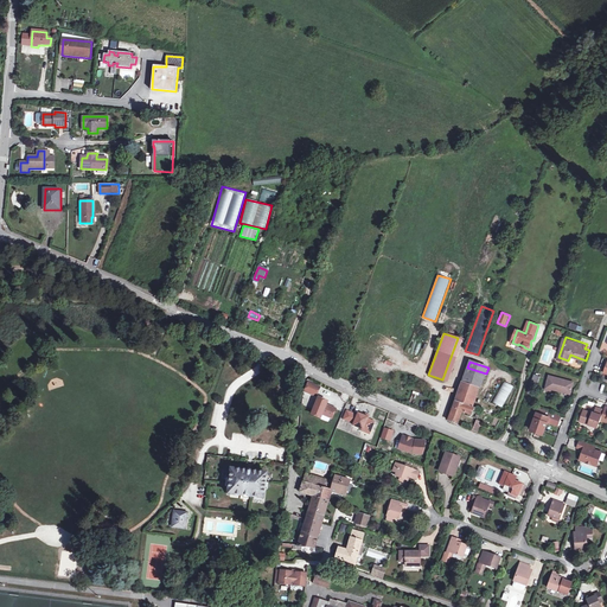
[(467,368),(462,383),(478,389),(480,389),(486,374),(467,368)]
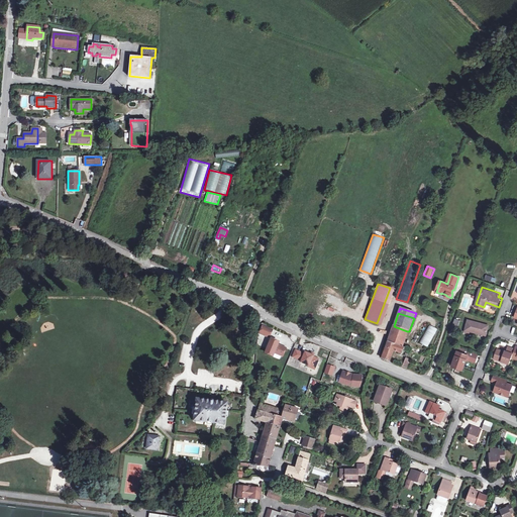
[(482,331),(482,332),(487,334),(490,324),(470,317),(466,329),(472,331),(472,329),(479,331),(479,330),(482,331)]
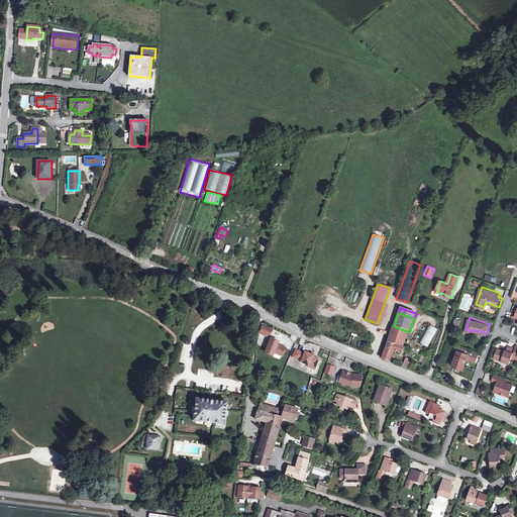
[(453,338),(460,321),(455,319),(449,334),(452,335),(451,338),(453,338)]
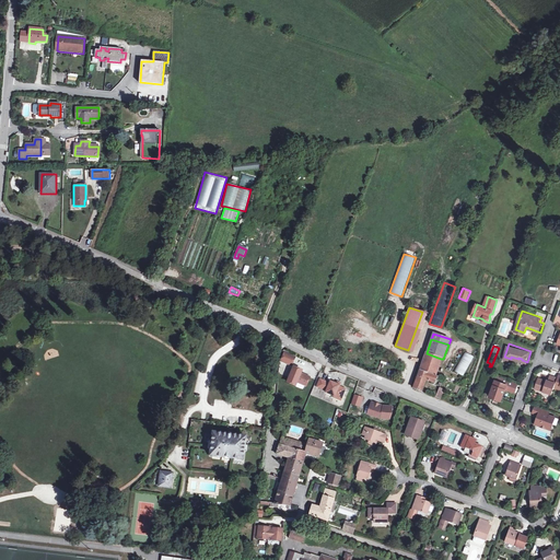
[(463,376),(474,357),(465,351),(454,372),(463,376)]
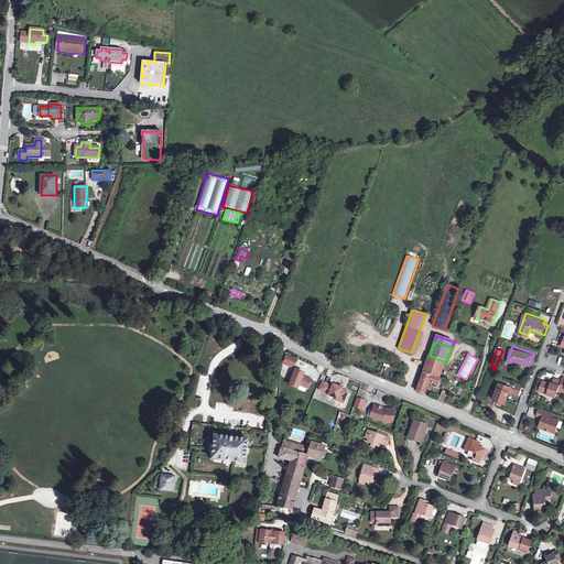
[(297,359),(289,356),(285,364),(294,368),(297,359)]
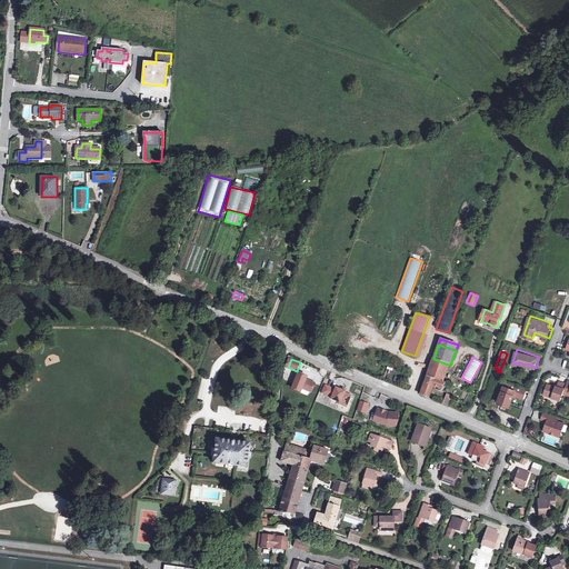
[(433,359),(429,369),(441,373),(439,380),(442,381),(448,365),(433,359)]
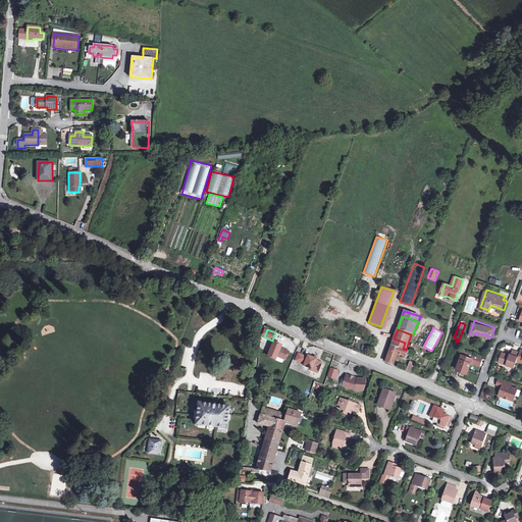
[(405,343),(394,338),(385,362),(394,365),(398,354),(405,357),(407,351),(408,350),(406,350),(403,349),(405,343)]
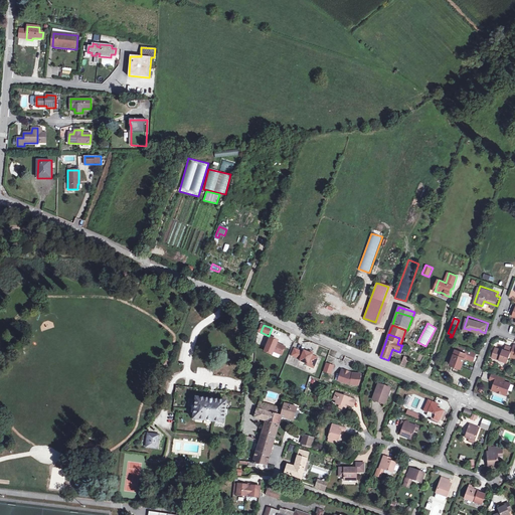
[(271,338),(266,351),(273,354),(274,351),(282,354),(285,347),(278,343),(279,341),(271,338)]
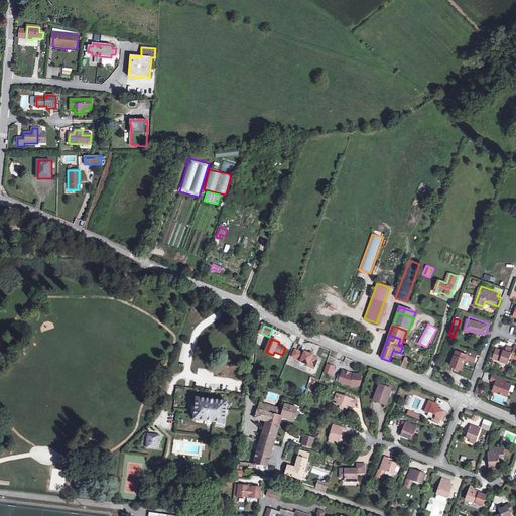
[(494,357),(509,362),(511,356),(513,352),(505,349),(504,350),(497,348),(494,357)]
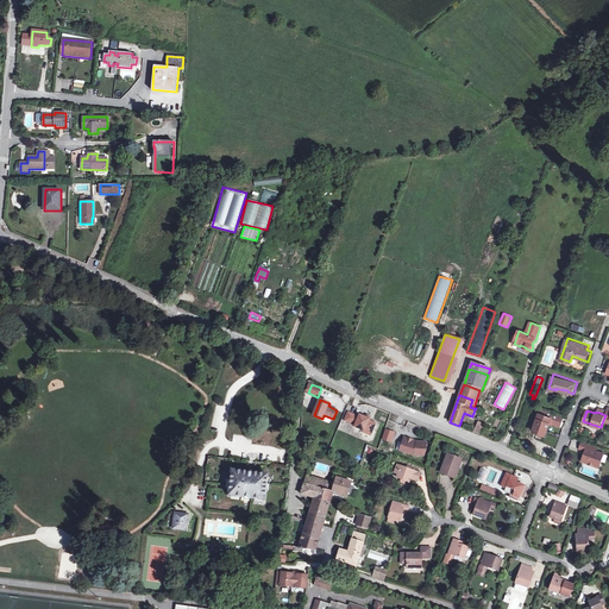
[(359,416),(349,413),(346,420),(356,425),(356,427),(365,431),(364,432),(371,435),(376,424),(370,420),(370,419),(368,418),(360,415),(359,416)]
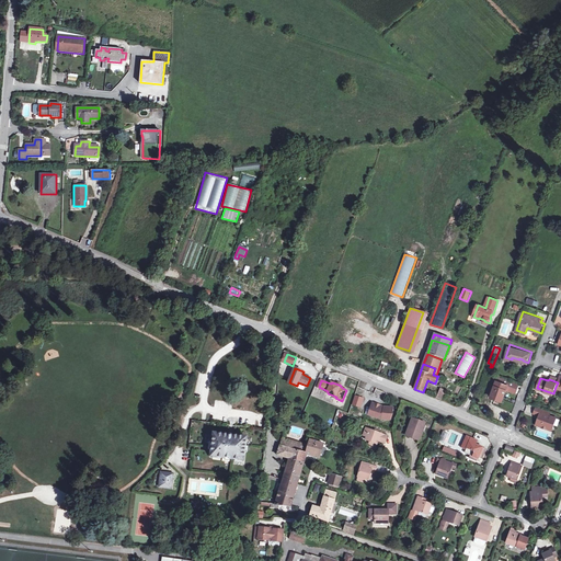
[(496,380),(489,401),(500,405),(504,393),(514,397),(517,388),(496,380)]
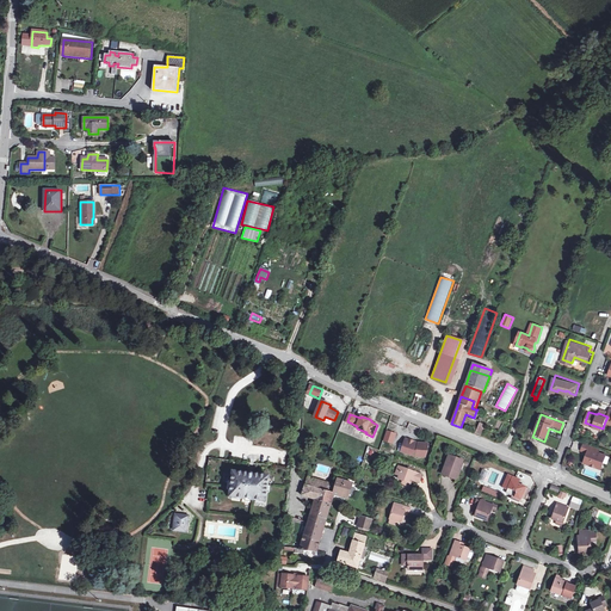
[(477,430),(473,427),(471,431),(480,434),(483,425),(480,424),(477,430)]
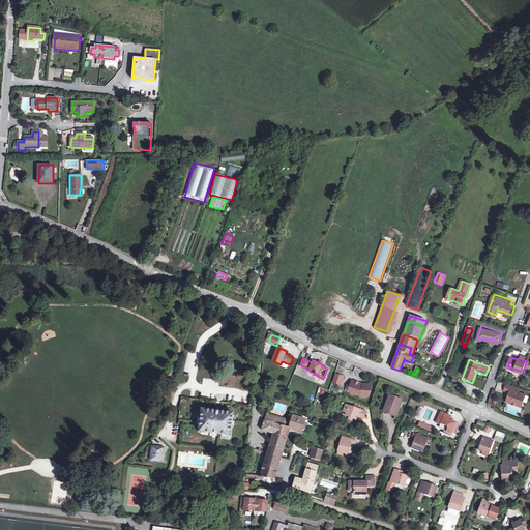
[(344,377),(336,374),(333,382),(342,384),(344,377)]
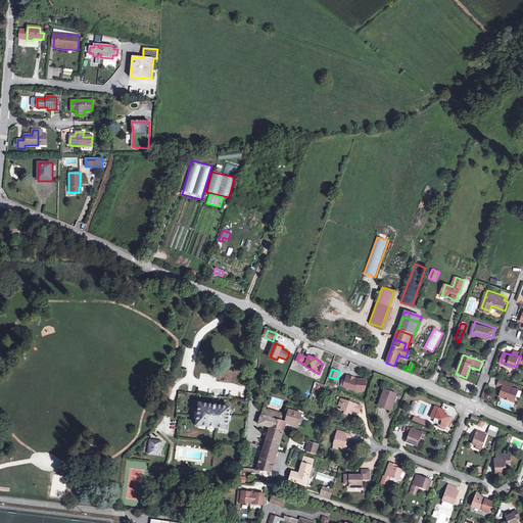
[(344,386),(355,390),(365,391),(368,382),(367,381),(367,380),(359,380),(347,376),(344,386)]
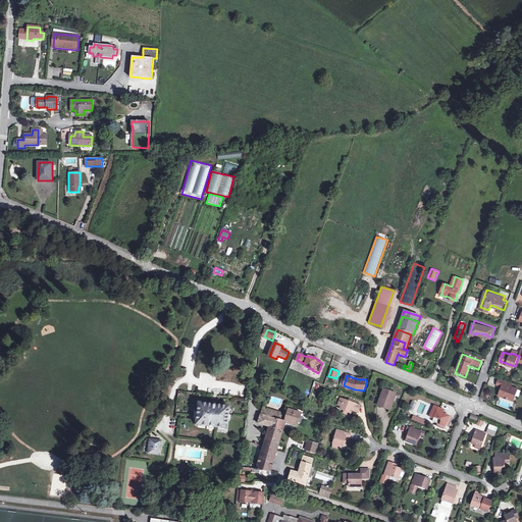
[(511,385),(504,383),(502,387),(503,387),(502,389),(502,388),(499,395),(509,399),(510,396),(515,397),(518,388),(511,385)]
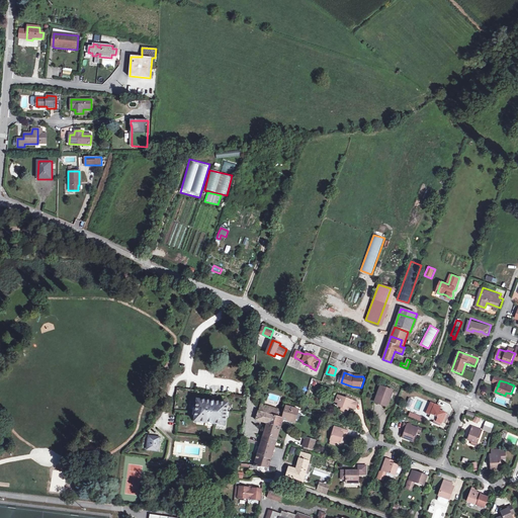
[(378,399),(376,403),(387,407),(394,391),(380,385),(376,399),(378,399)]
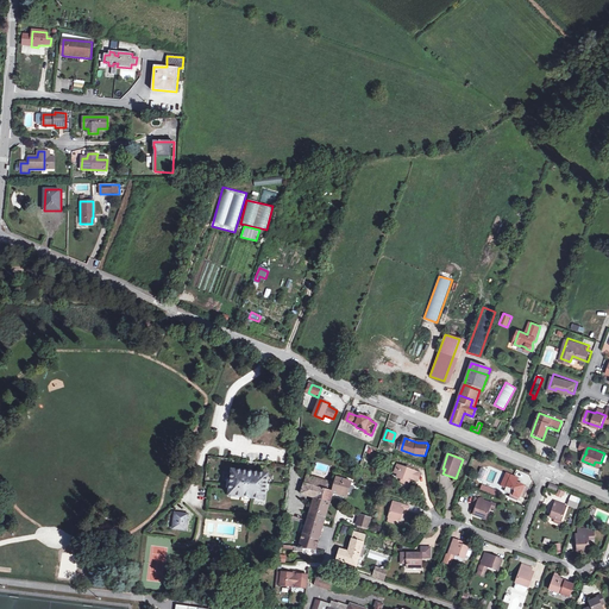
[(211,488),(214,458),(208,457),(205,488),(211,488)]
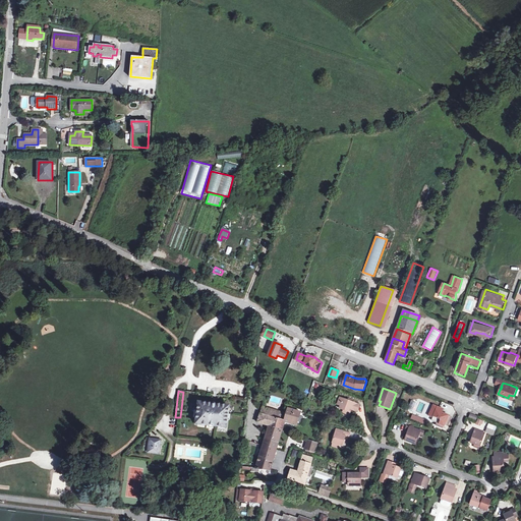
[(180,417),(196,419),(198,402),(199,394),(188,392),(183,392),(180,417)]
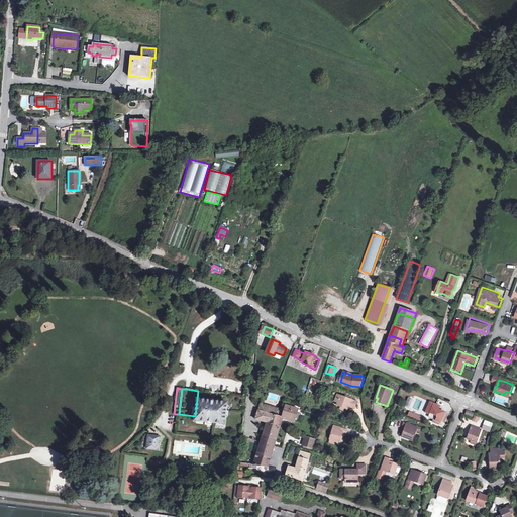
[(228,394),(226,415),(239,417),(242,396),(238,395),(228,394)]
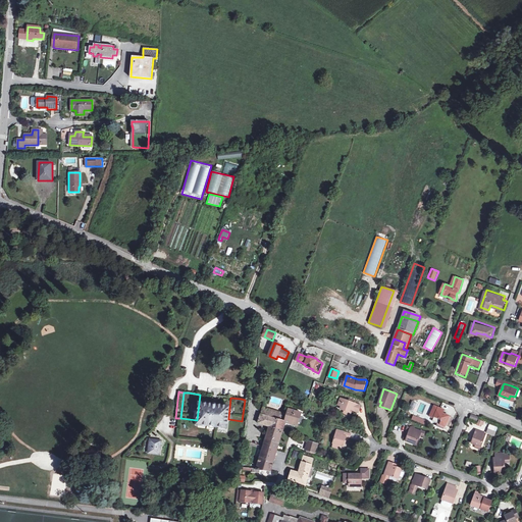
[(350,410),(352,411),(358,413),(361,406),(353,403),(353,400),(349,399),(348,401),(341,398),(338,405),(341,406),(340,409),(344,411),(344,413),(350,416),(351,413),(349,413),(350,410)]
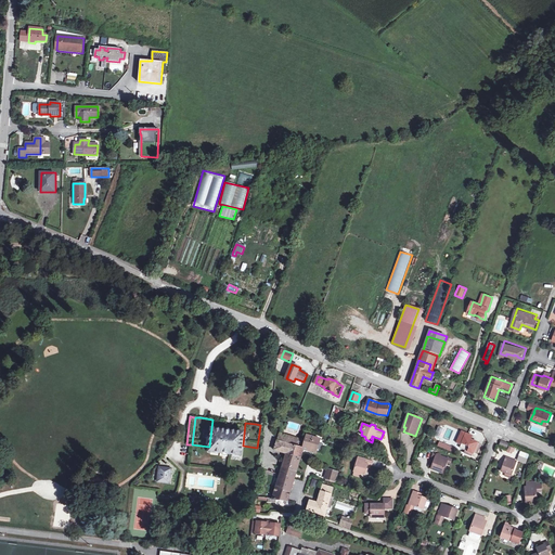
[(244,433),(211,428),(209,447),(209,451),(242,455),(244,433)]
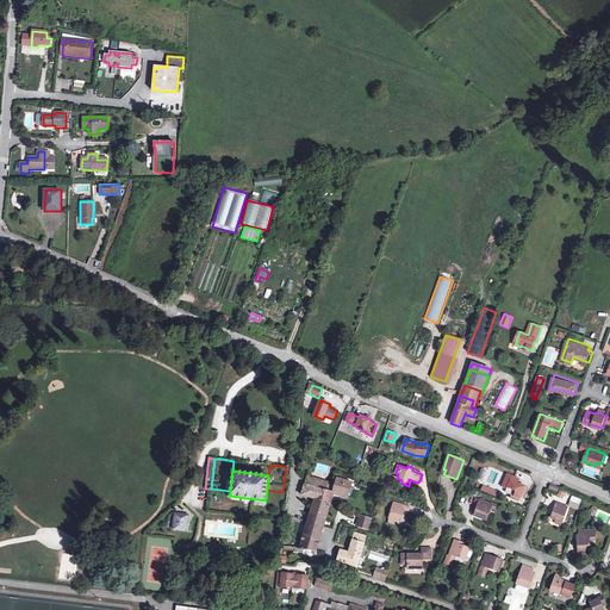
[(305,484),(318,489),(325,490),(328,481),(315,478),(311,478),(307,477),(305,484)]
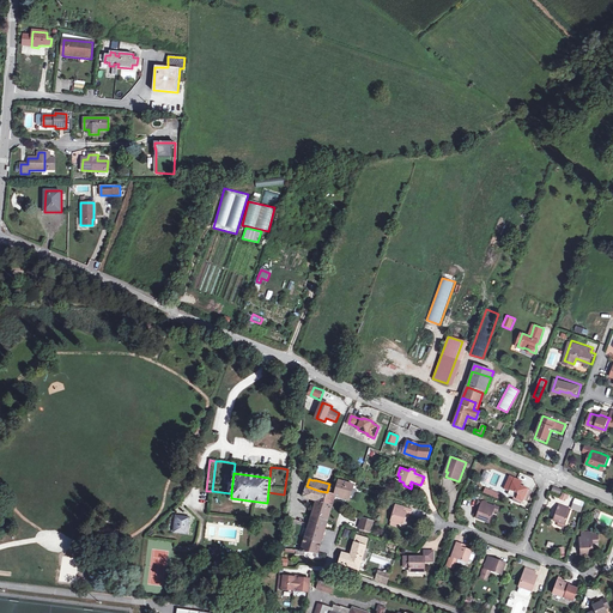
[(516,498),(515,501),(522,503),(523,499),(527,501),(528,498),(525,496),(528,489),(523,487),(521,487),(519,487),(522,481),(516,479),(514,485),(508,483),(504,490),(510,491),(509,492),(510,496),(515,497),(516,498)]
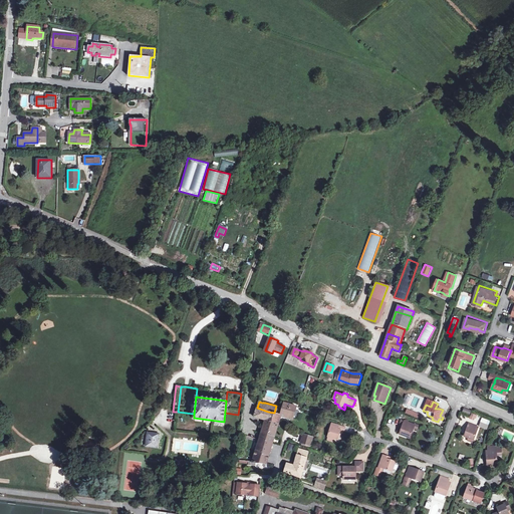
[(283,409),(281,415),(280,416),(281,416),(293,420),(297,407),(284,403),(283,409)]
